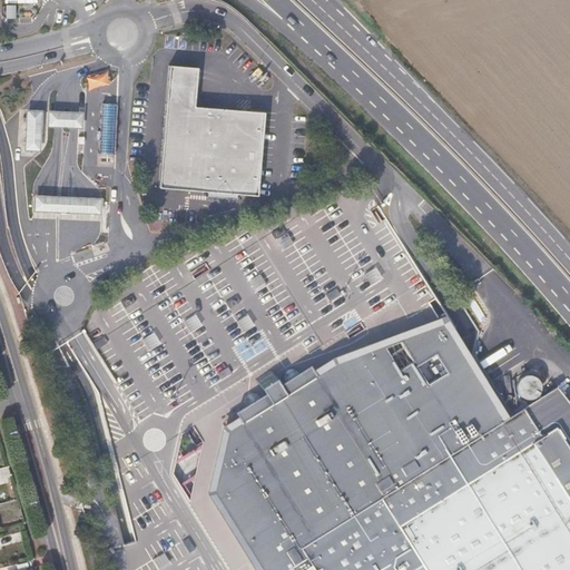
[(239,197),(239,193),(259,194),(266,110),(197,104),(198,66),(170,65),(159,186),(208,190),(208,195),(239,197)]
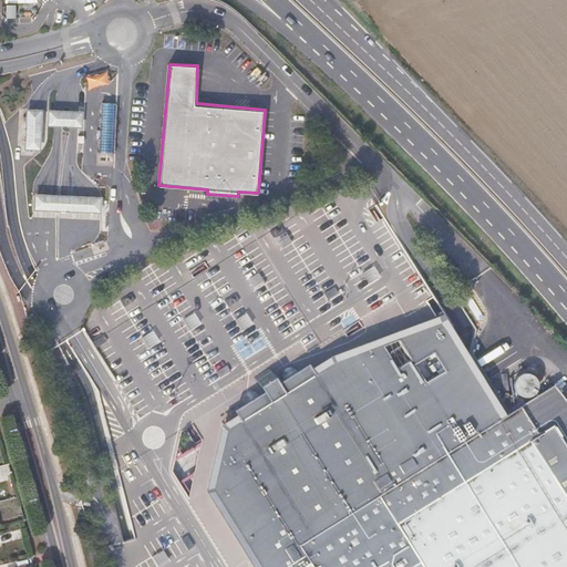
[(88,89),(109,83),(105,71),(84,76),(88,89)]
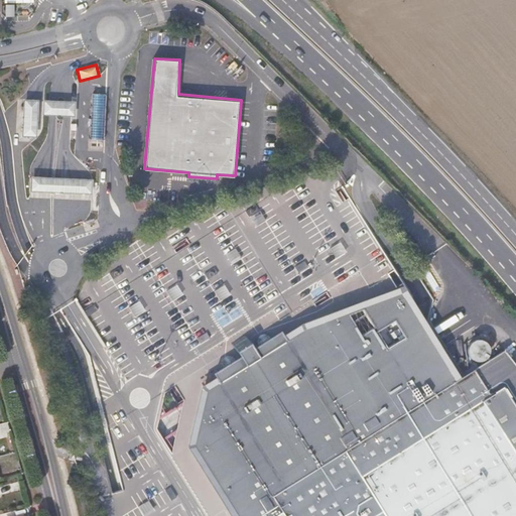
[(104,139),(106,95),(92,94),(89,138),(104,139)]
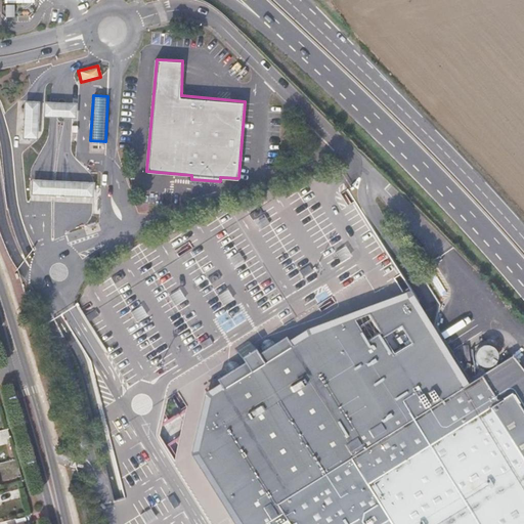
[(38,138),(41,100),(26,99),(24,137),(38,138)]
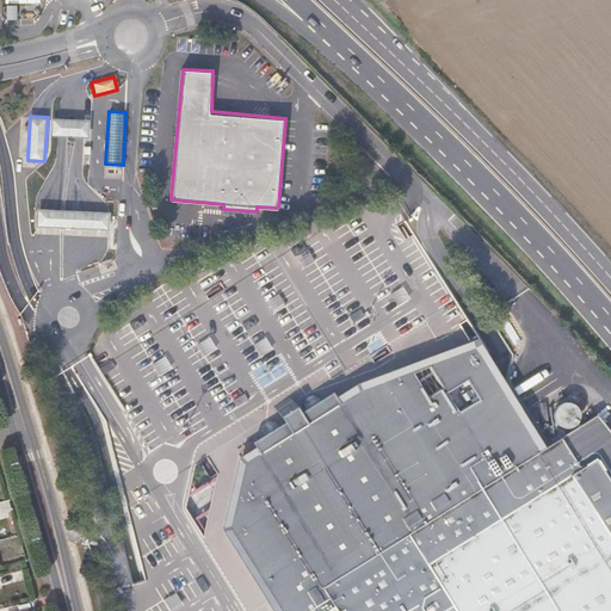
[(91,136),(91,119),(53,117),(53,134),(91,136)]
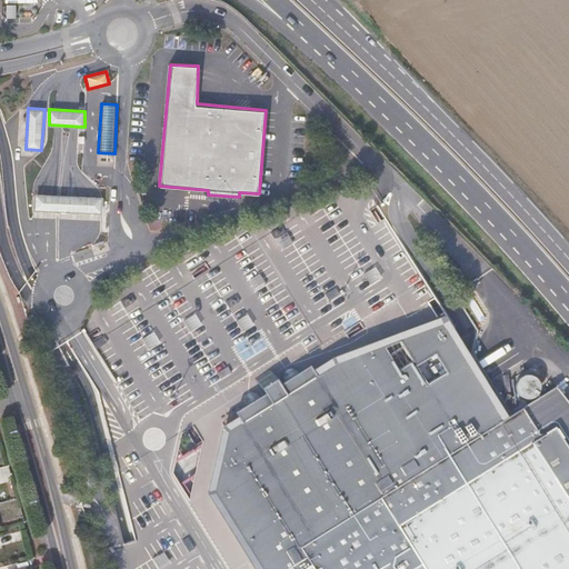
[(99,215),(100,198),(31,193),(30,211),(99,215)]
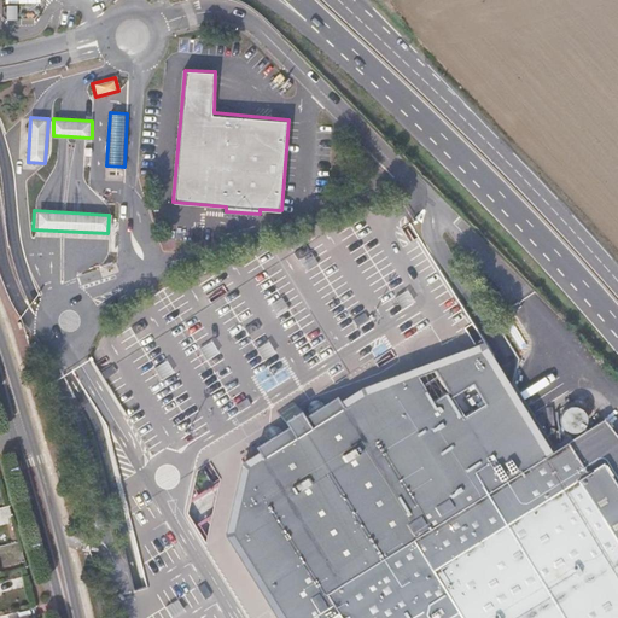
[(617,617),(617,437),(604,419),(559,449),(491,339),(338,395),(318,408),(305,415),(296,401),(280,412),(289,426),(272,437),(261,443),(266,452),(245,464),(229,534),(286,617),(617,617)]
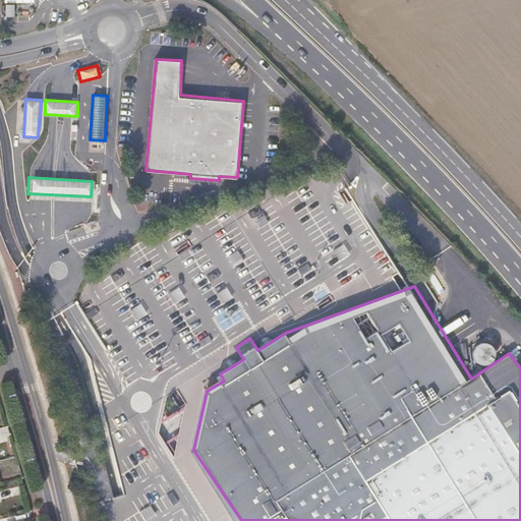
[(476,343),(471,359),(489,364),(495,349),(476,343)]
